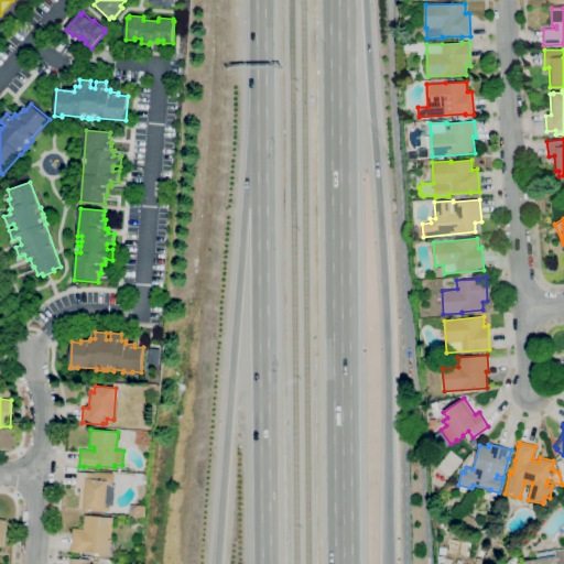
[(465,465),(463,463),(469,454),(473,456),(465,465)]
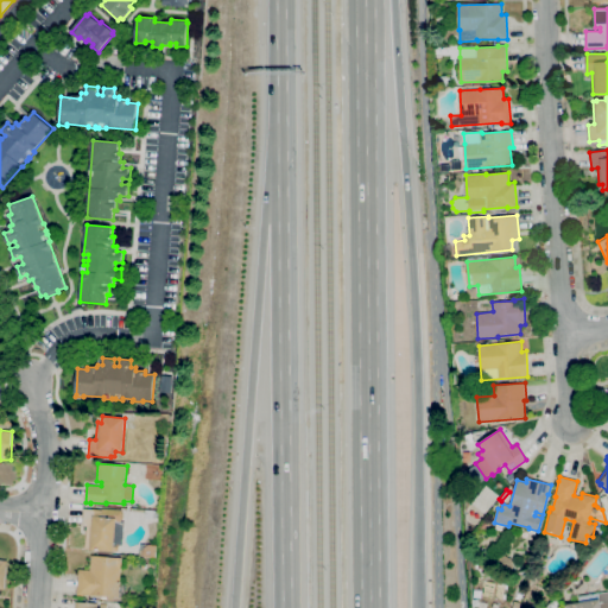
[(114,551),(84,549),(87,526),(82,526),(83,508),(102,511),(102,508),(124,511),(124,521),(122,542),(115,540),(114,544),(119,545),(119,551),(114,551)]
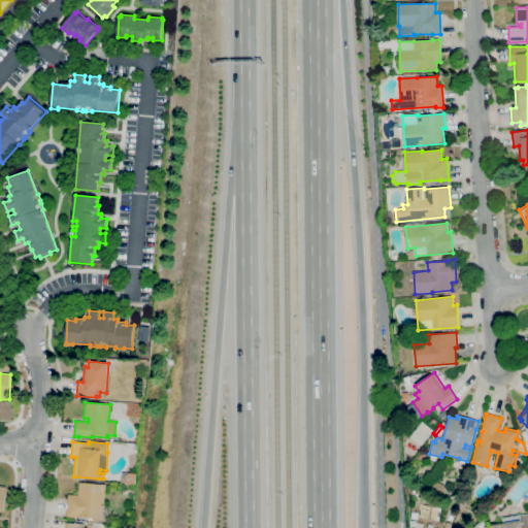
[(129,473),(135,473),(135,484),(124,483),(125,476),(129,473)]
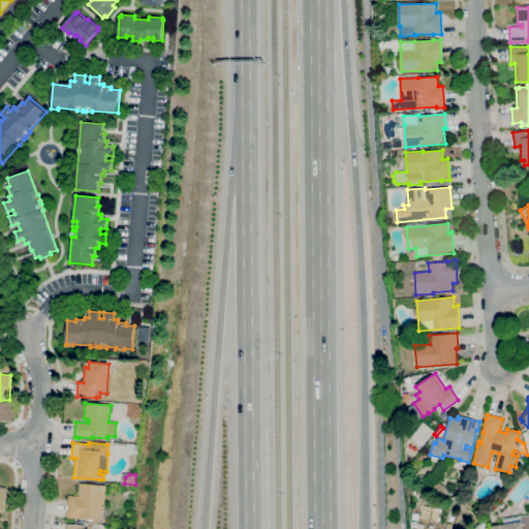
[(103,520),(72,518),(72,519),(67,518),(68,495),(79,496),(80,484),(105,486),(103,520)]
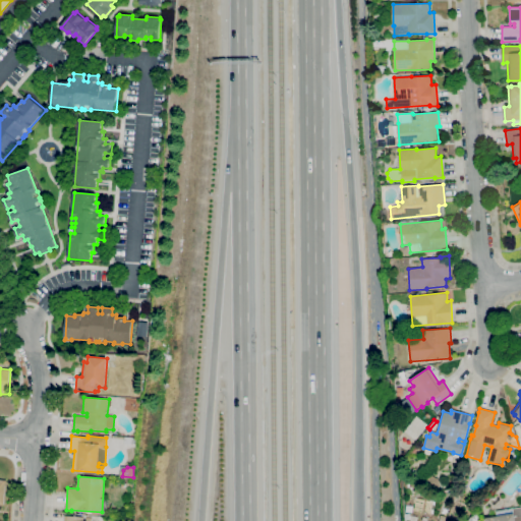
[(437,488),(425,484),(425,479),(431,476),(438,478),(440,485),(437,488)]
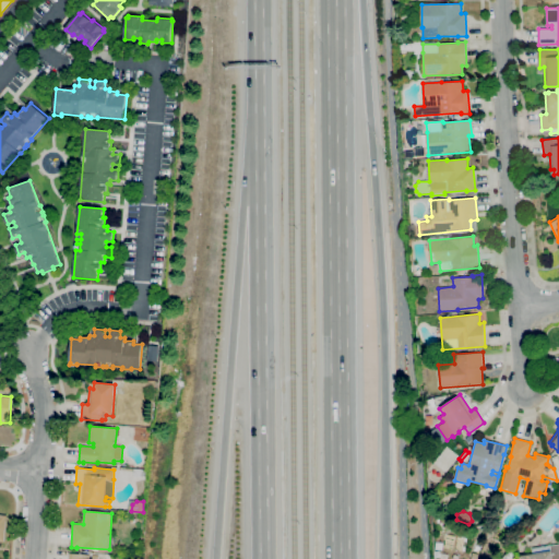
[(522,558),(522,556),(533,554),(532,549),(550,547),(550,545),(558,544),(558,558),(522,558)]
